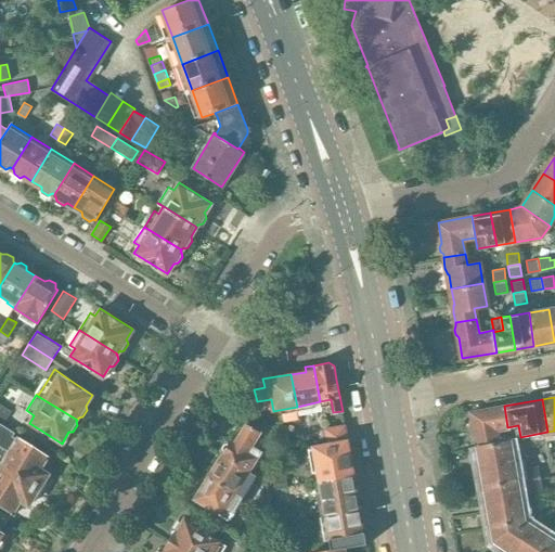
[(0,415),(5,419),(11,410),(0,402),(0,415)]
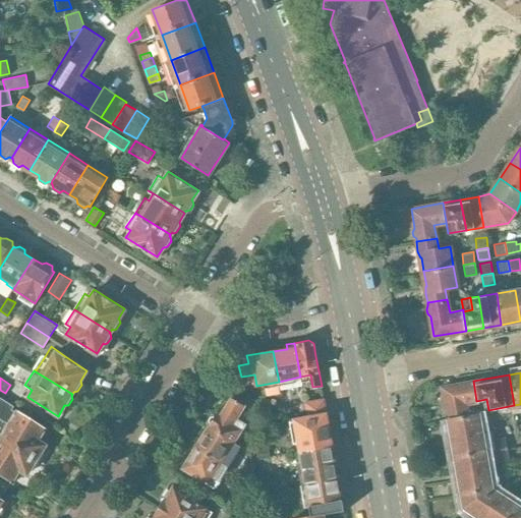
[(473,381),(453,385),(441,387),(445,406),(443,409),(444,415),(447,417),(447,418),(467,415),(465,403),(476,401),(473,381)]
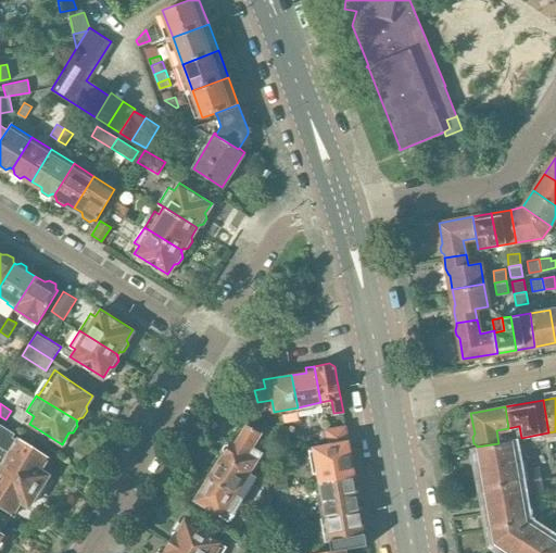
[(222,455),(255,477),(256,476),(250,472),(262,453),(256,449),(262,441),(258,436),(260,435),(278,443),(275,428),(254,416),(249,425),(247,424),(244,427),(240,427),(222,455)]
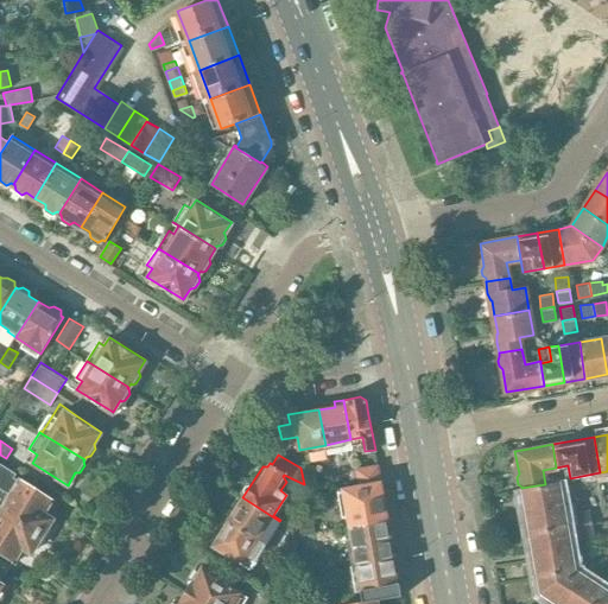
[(1,509),(40,535),(52,517),(44,513),(52,500),(20,478),(19,481),(13,477),(16,472),(0,462),(0,488),(11,495),(1,509)]
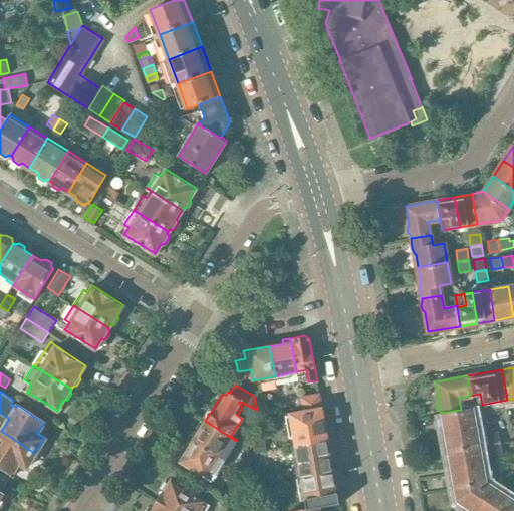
[(302,407),(321,404),(319,393),(300,397),(302,407)]
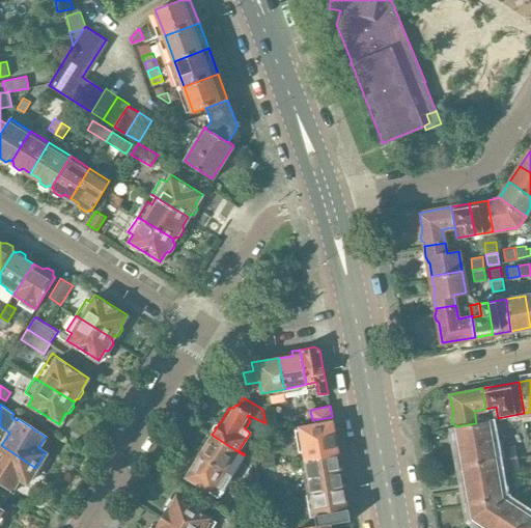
[(278,427),(274,407),(262,409),(266,423),(267,429),(278,427)]
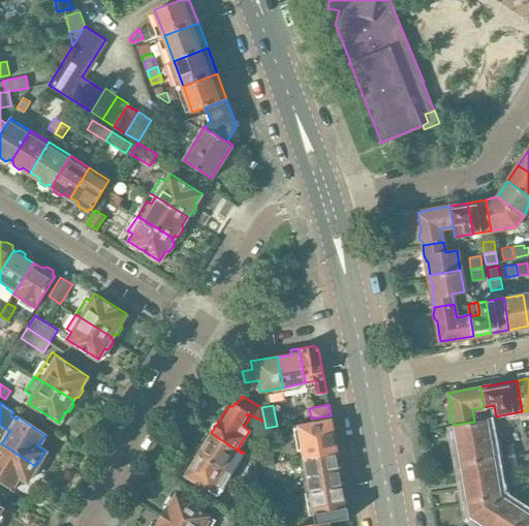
[(337,454),(332,420),(298,426),(304,460),(337,454)]
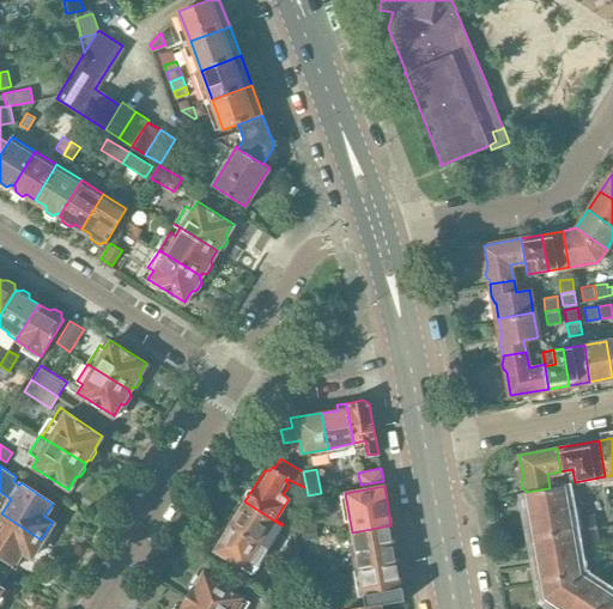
[(526,492),(530,515),(566,507),(562,486),(550,488),(526,492)]
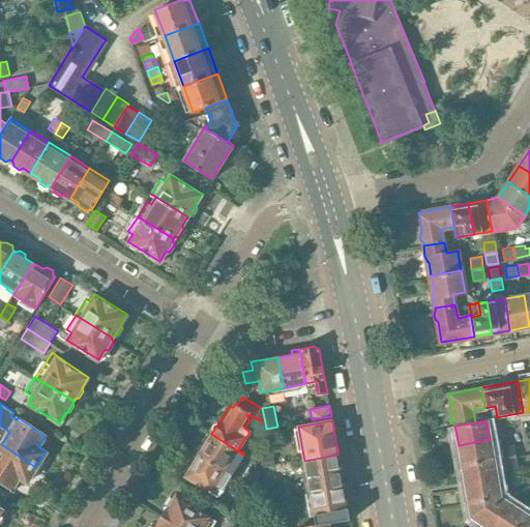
[(231,475),(243,455),(211,434),(199,455),(231,475)]
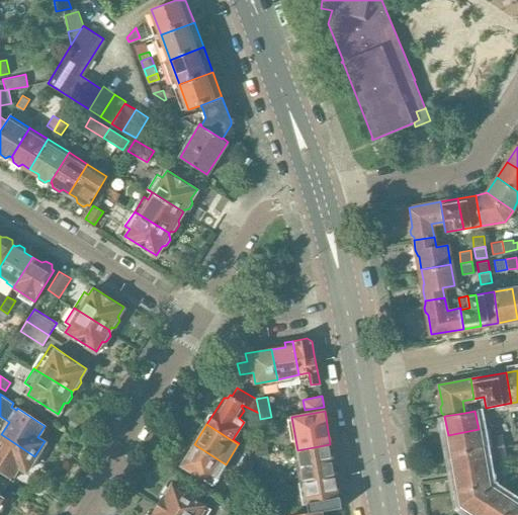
[(482,448),(479,429),(448,435),(451,453),(482,448)]
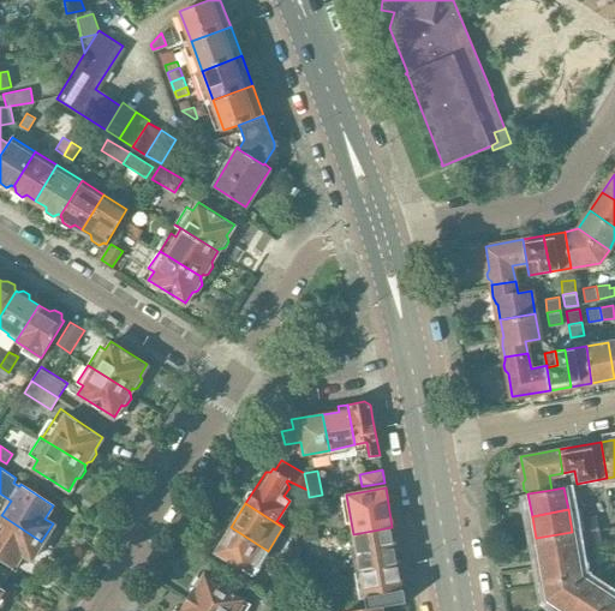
[(298,513),(290,526),(297,531),(305,517),(298,513)]
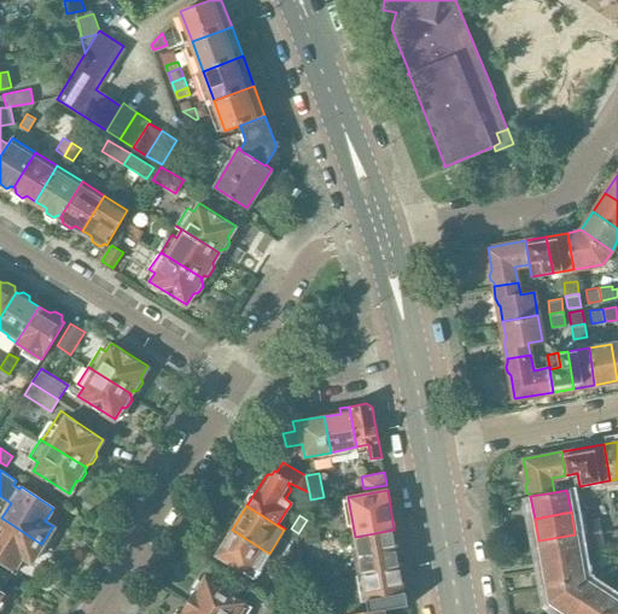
[(41,544),(1,518),(0,519),(0,560),(15,569),(23,556),(30,561),(41,544)]
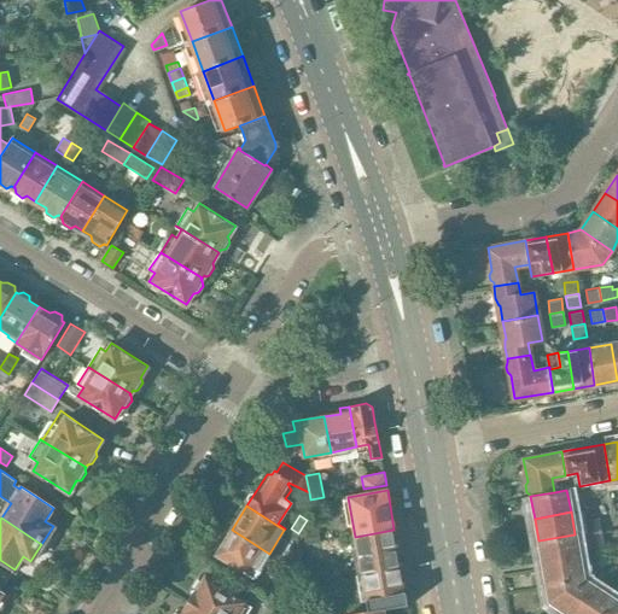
[(599,518),(586,520),(588,533),(601,531),(599,518)]
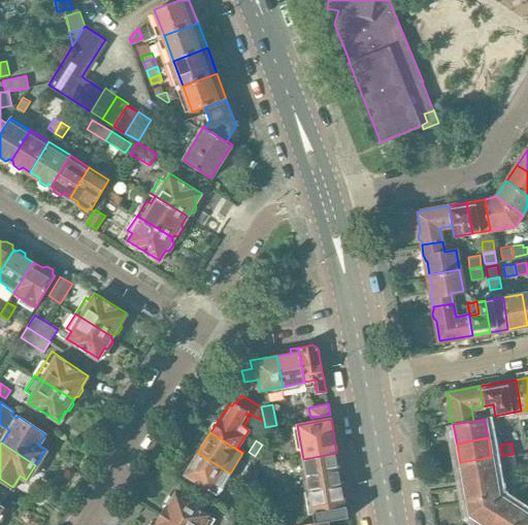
[(230,473),(198,453),(185,473),(217,494),(230,473)]
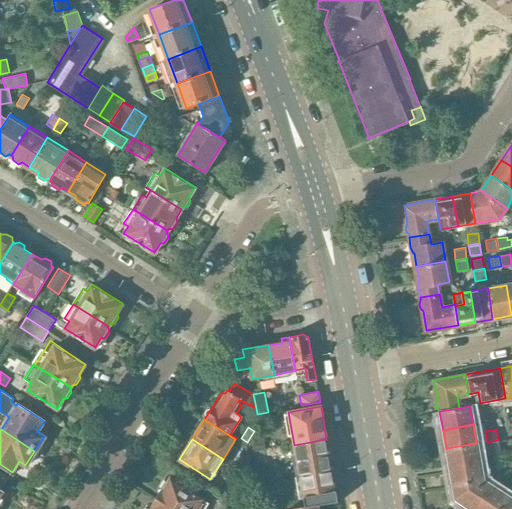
[(332,470),(327,439),(326,439),(294,445),(299,476),(332,470)]
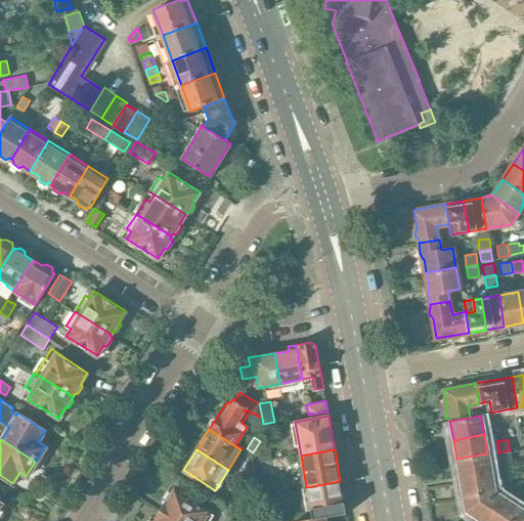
[(500,463),(512,461),(510,450),(498,452),(500,463)]
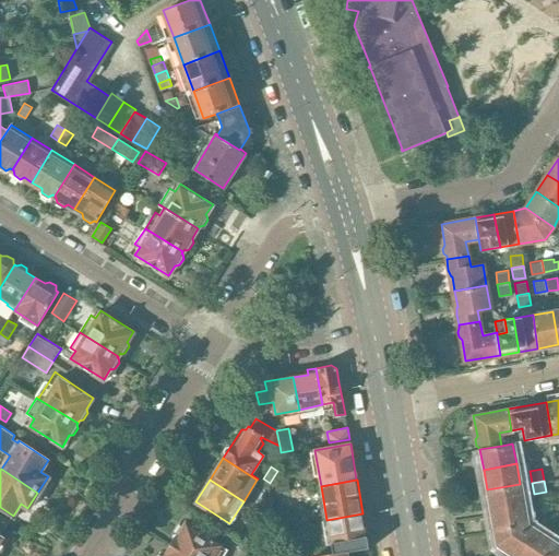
[(487,489),(490,510),(523,504),(520,484),(487,489)]
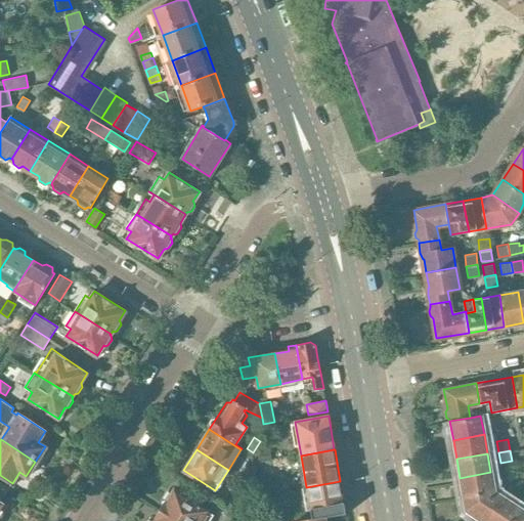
[(244,472),(241,476),(258,487),(256,473),(244,472)]
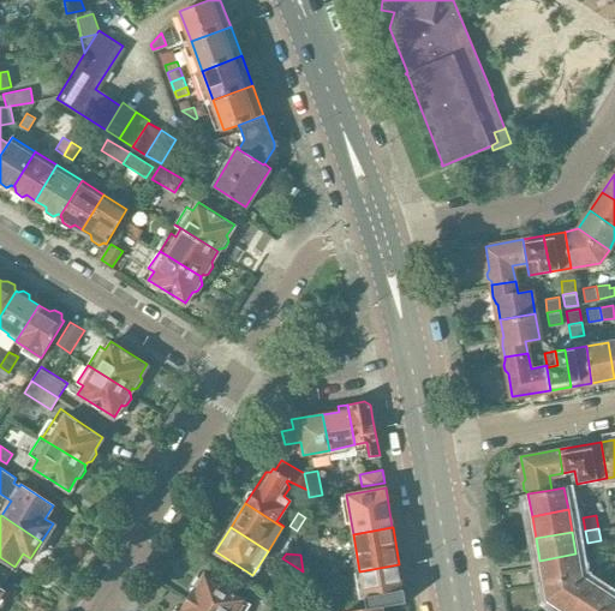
[(580,576),(575,553),(539,561),(544,585),(580,576)]
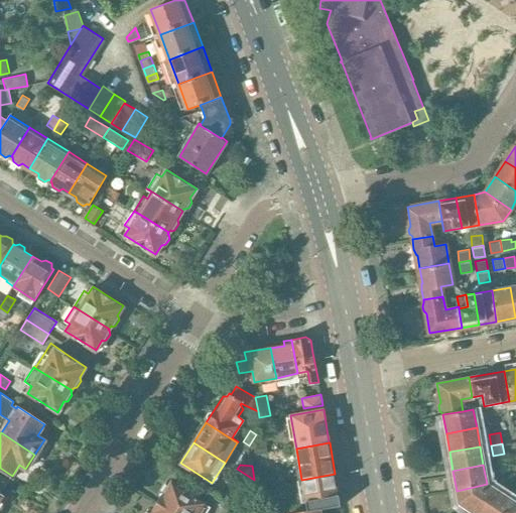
[(341,506),(341,504),(335,474),(301,480),(307,511),(319,508),(319,510),(341,506)]
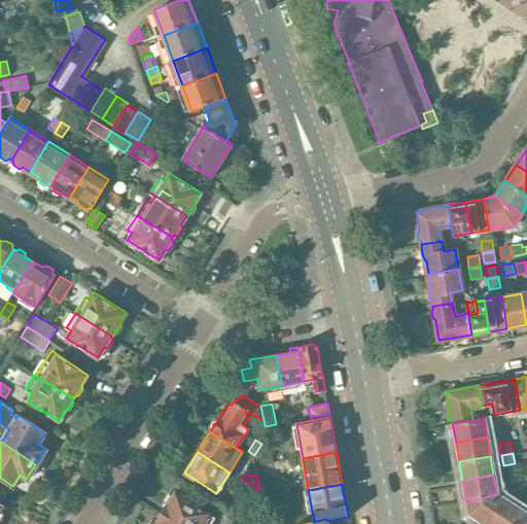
[(168,503),(162,514),(177,523),(203,523),(210,513),(201,508),(204,501),(188,492),(184,497),(175,492),(174,493),(171,494),(166,500),(168,503)]
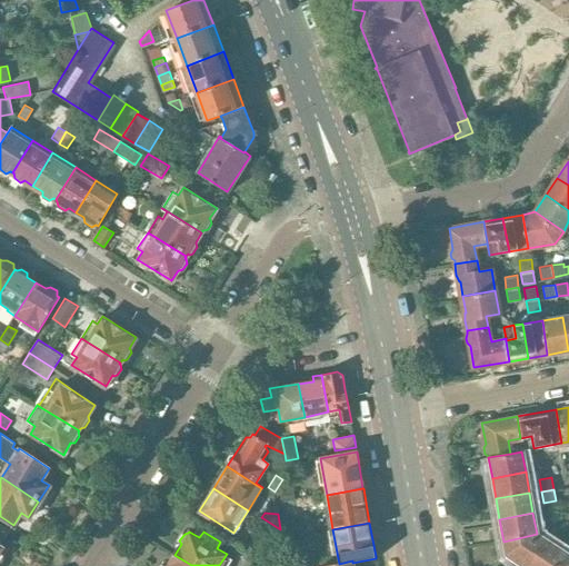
[(529,565),(547,540),(537,534),(503,542),(506,556),(521,565),(529,565)]
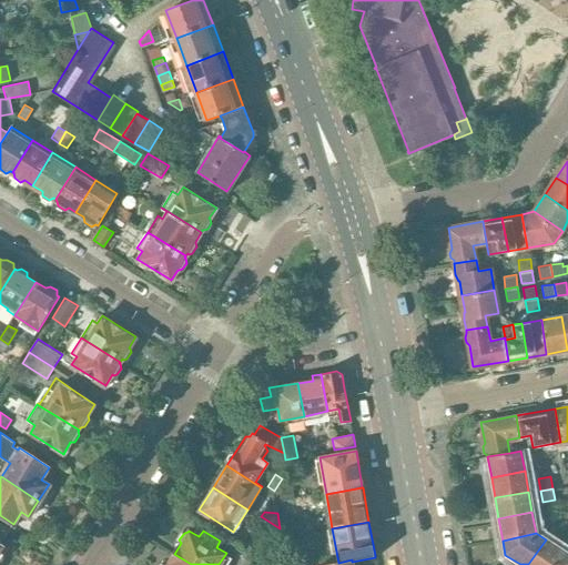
[(244,540),(241,546),(252,553),(255,546),(244,540)]
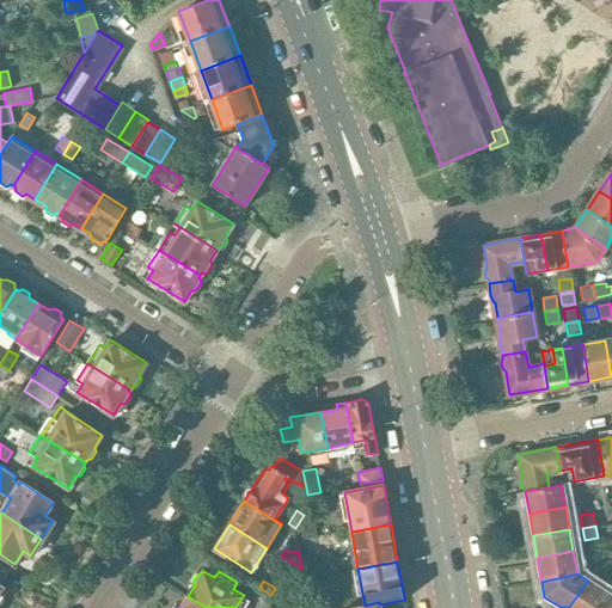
[(597,607),(606,594),(588,581),(569,607),(597,607)]
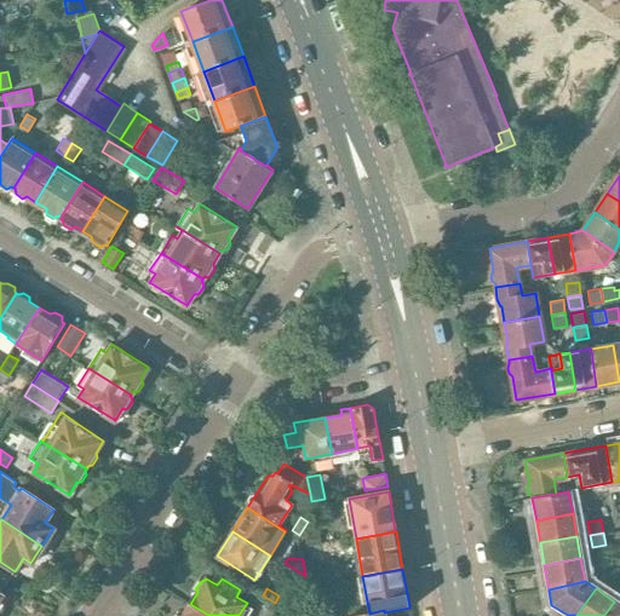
[(619,615),(619,604),(614,602),(604,615),(619,615)]
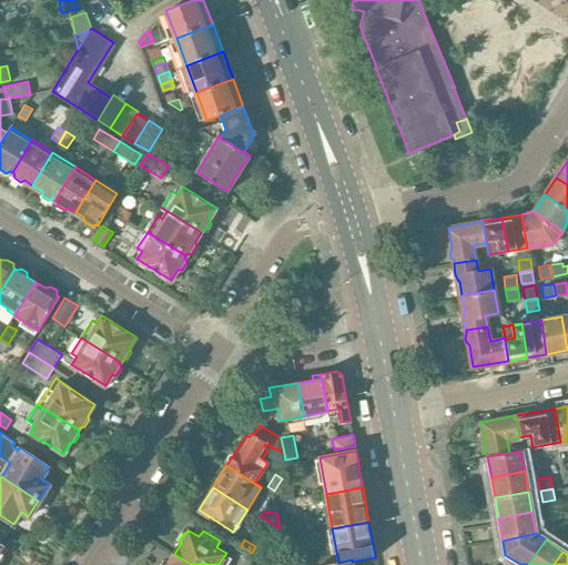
[(191,564),(174,554),(169,563),(165,564),(163,564),(191,564)]
